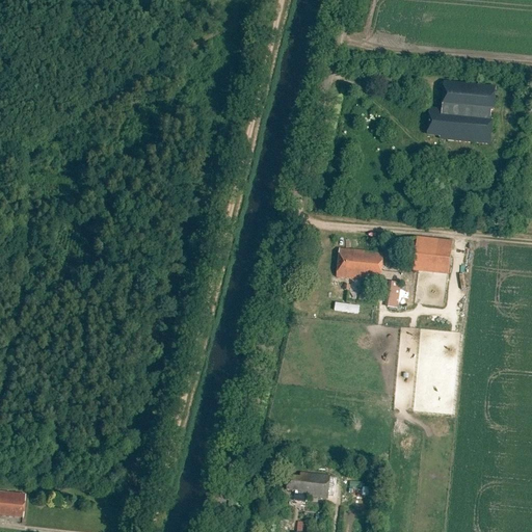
[(496,88),(445,83),(443,106),(431,105),(428,134),(440,135),(440,137),(447,138),(447,140),(490,144),(496,88)]
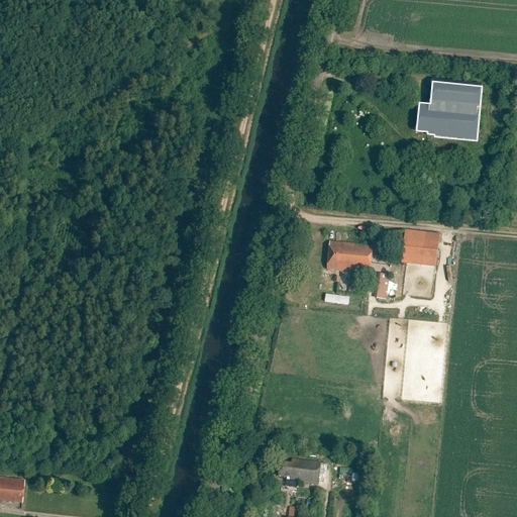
[(405,230),(401,263),(436,267),(439,234),(405,230)]
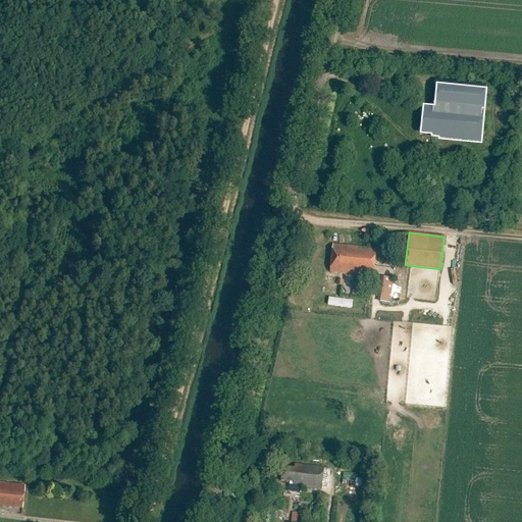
[(333,245),(330,272),(373,276),(376,249),(333,245)]
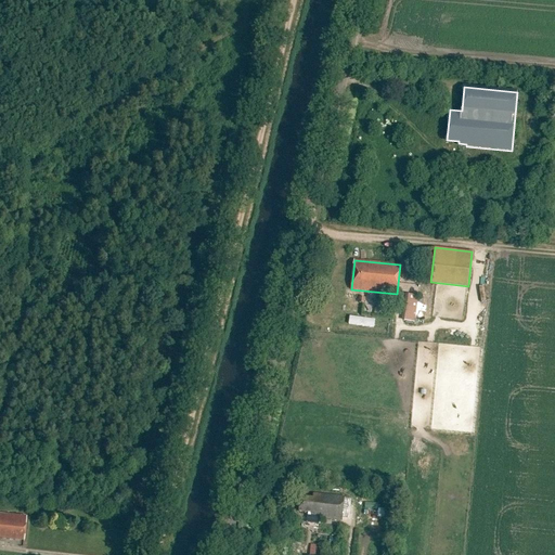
[(414,323),(418,296),(405,295),(401,321),(414,323)]
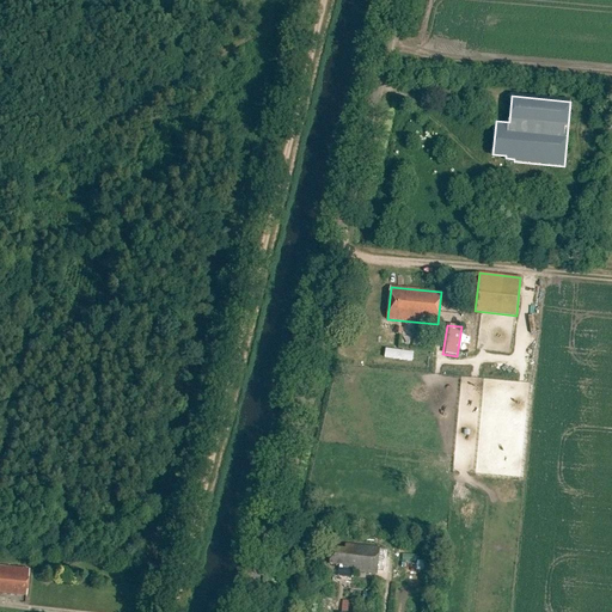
[(331,548),(330,564),(343,565),(343,568),(353,569),(353,571),(377,574),(380,548),(346,544),(346,549),(331,548)]
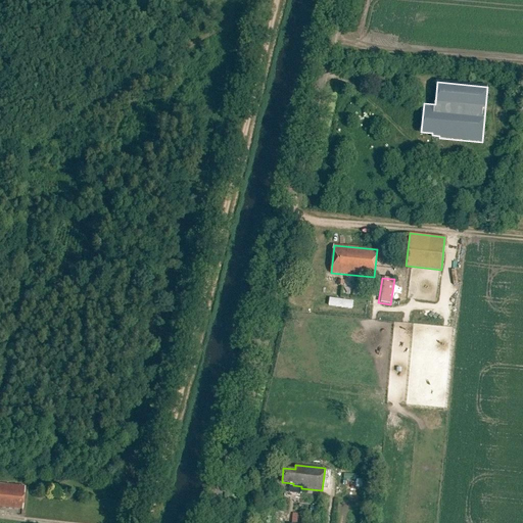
[(344,474),(344,484),(355,484),(357,474),(344,474)]
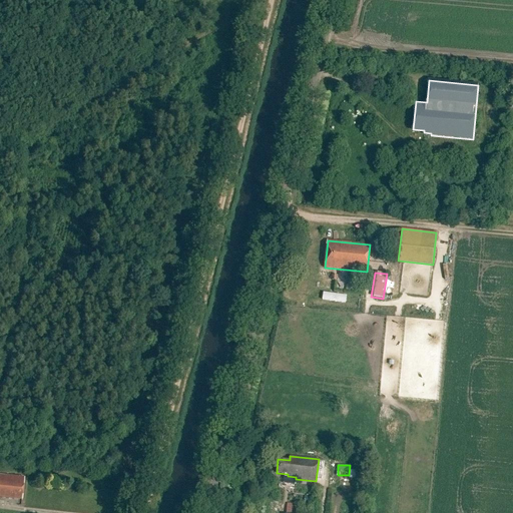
[(0,474),(0,496),(22,499),(24,477),(0,474)]
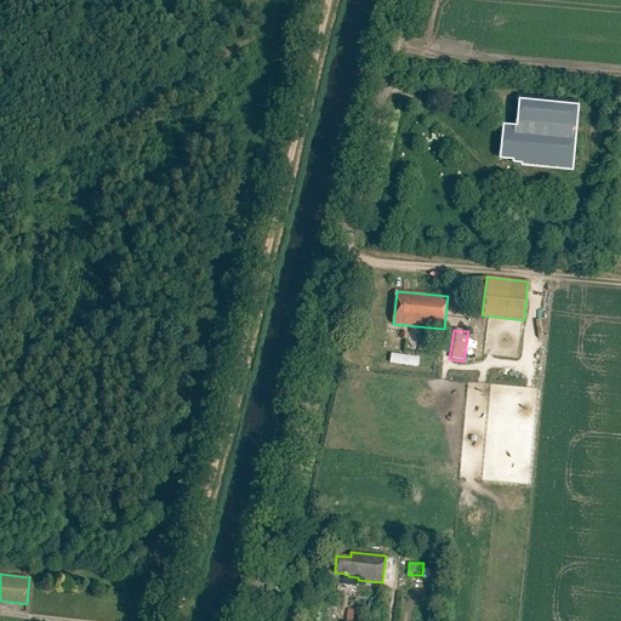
All buildings are outlined.
